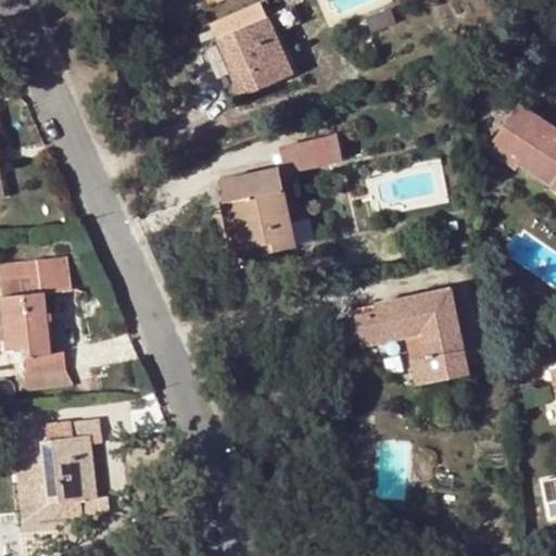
[(267,0),(211,25),(242,99),(292,77),(274,36),(280,34),(267,0)]
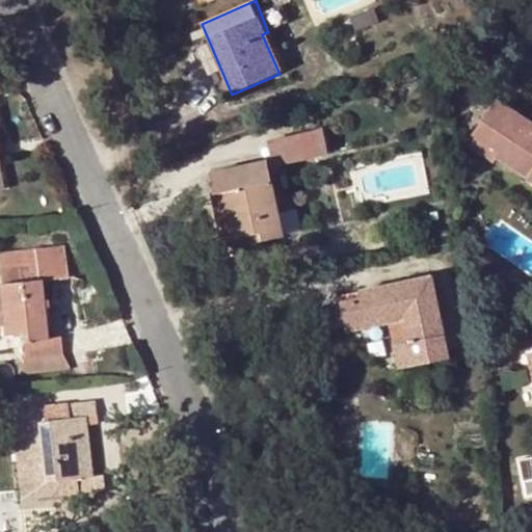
[(531,124),(496,101),(473,135),(500,153),(497,157),(528,178),(527,181),(531,183),(531,124)]
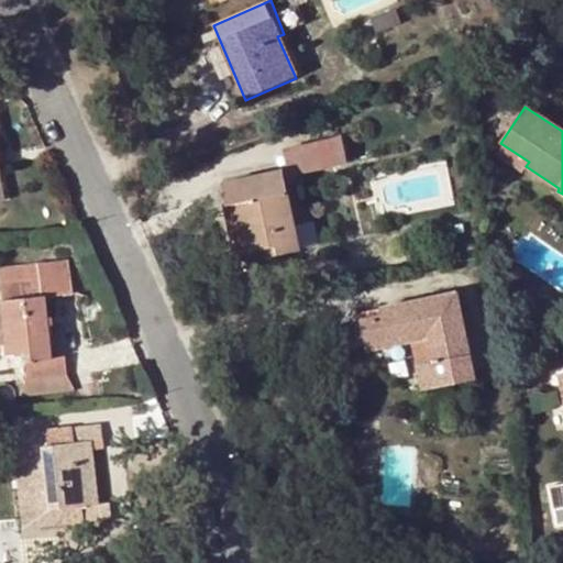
[(318,142),(283,150),(288,178),(324,170),(318,142)]
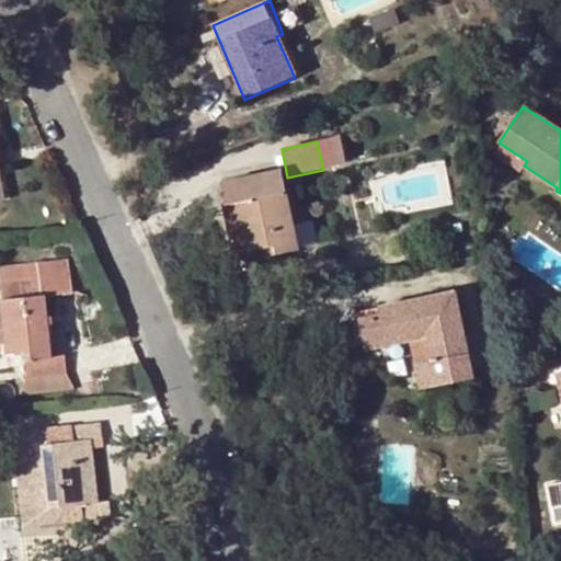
[(527,161),(499,142),(492,153),(519,173),(524,165),(527,161)]
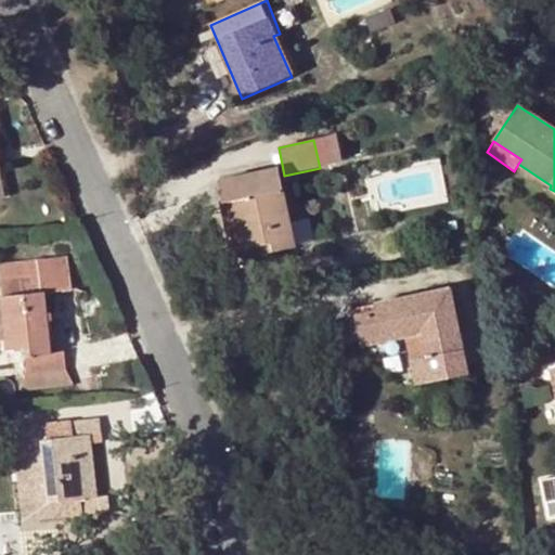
[(218,181),(222,204),(228,203),(237,250),(229,253),(230,261),(292,248),(275,169),(218,181)]
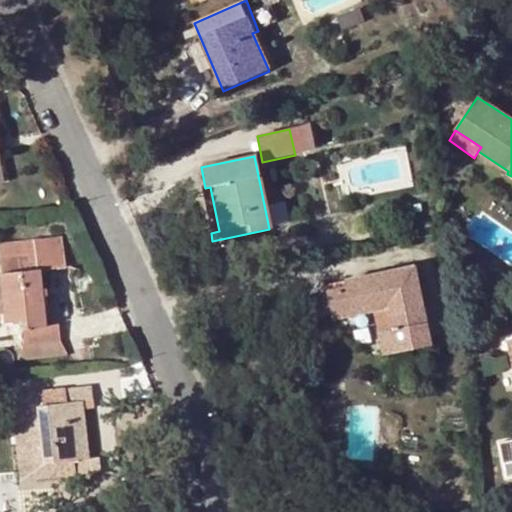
[(210,187),(205,188),(202,189),(211,233),(219,231),(210,187)]
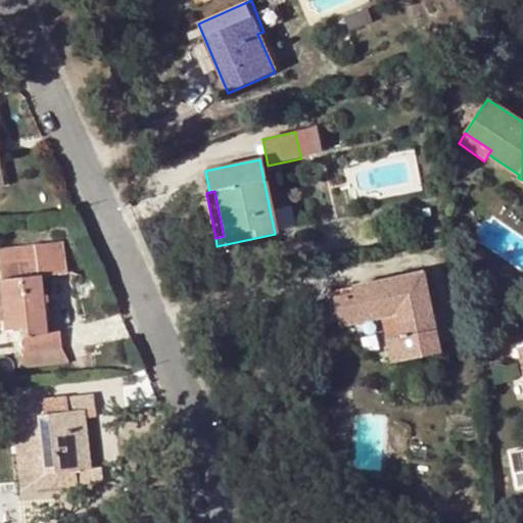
[(34,259),(0,263),(0,285),(3,322),(4,330),(20,329),(24,352),(60,348),(59,332),(46,333),(40,277),(65,274),(62,241),(34,245),(34,259)]
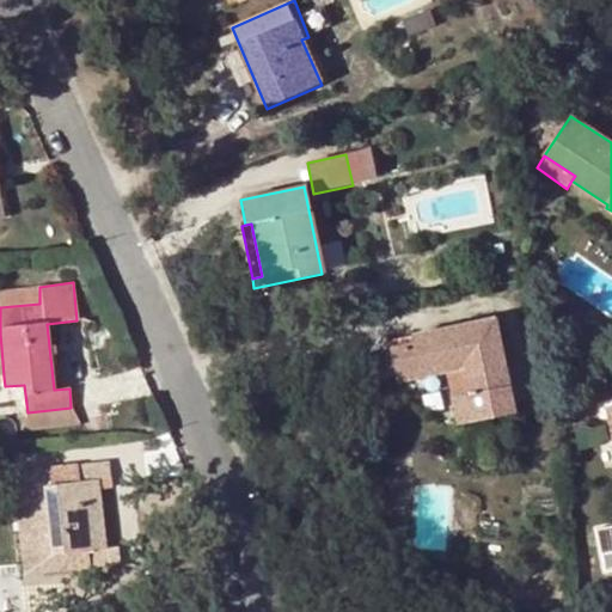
[(40,287),(0,289),(0,307),(40,304),(40,287)]
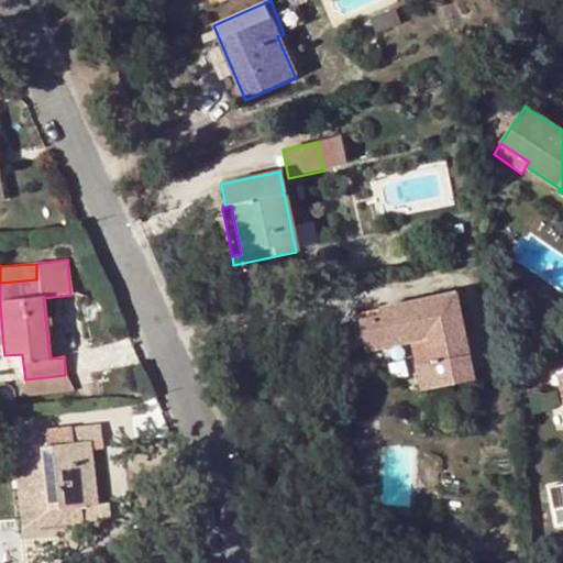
[(393,313),(361,320),(365,351),(410,342),(419,390),(472,381),(454,294),(390,306),(393,313)]
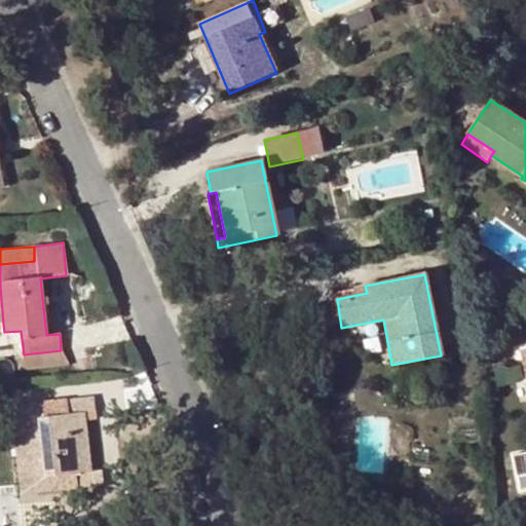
[(61,350),(24,354),(20,372),(70,367),(61,350)]
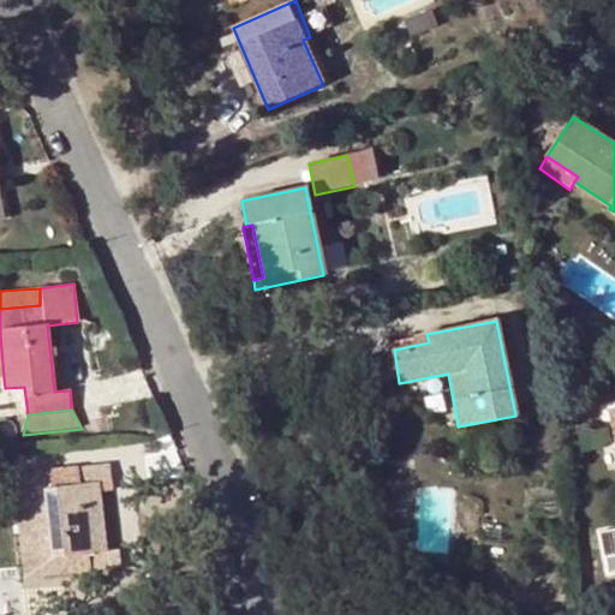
[(77,484),(41,488),(35,489),(42,559),(84,554),(87,569),(119,566),(117,550),(103,551),(99,494),(99,483),(111,482),(108,464),(75,466),(77,484)]
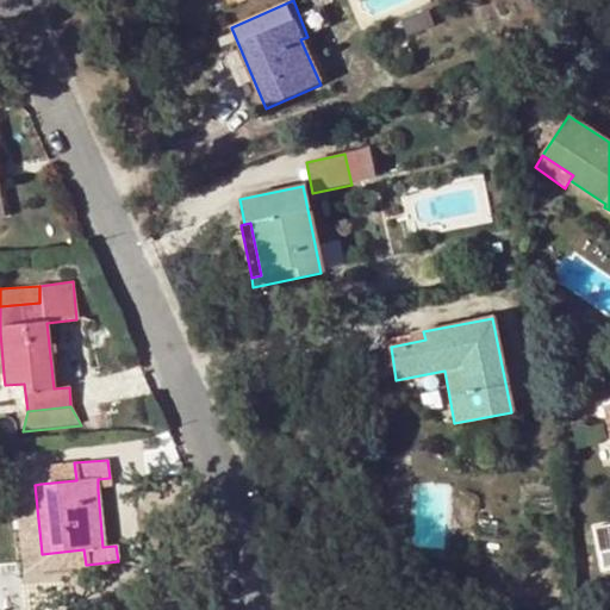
[(39,468),(41,484),(76,480),(74,462),(39,468)]
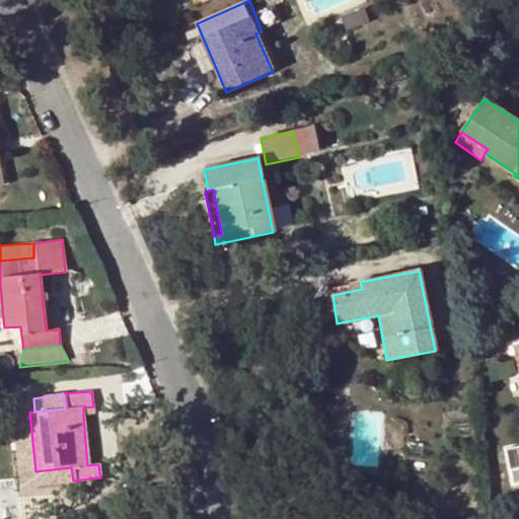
[(83,408),(83,417),(94,416),(93,406),(83,408)]
